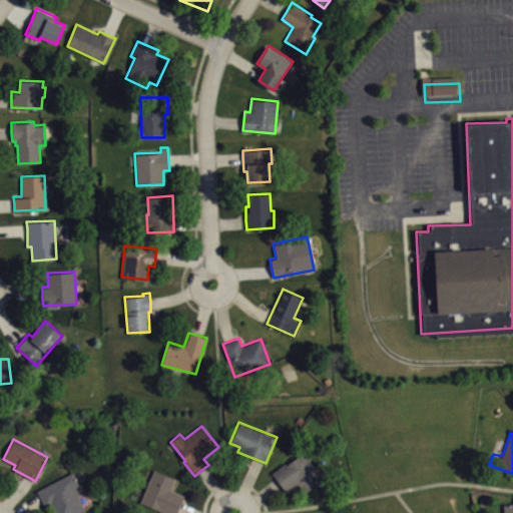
[(271,472),(279,482),(286,492),(297,483),(305,493),(323,479),(303,452),(286,465),(285,462),(271,472)]
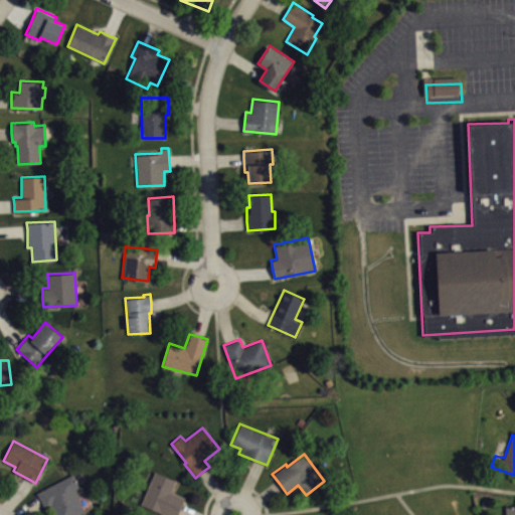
[(155,471),(141,503),(168,514),(176,514),(179,508),(184,497),(171,491),(174,483),(173,481),(173,479),(155,471)]
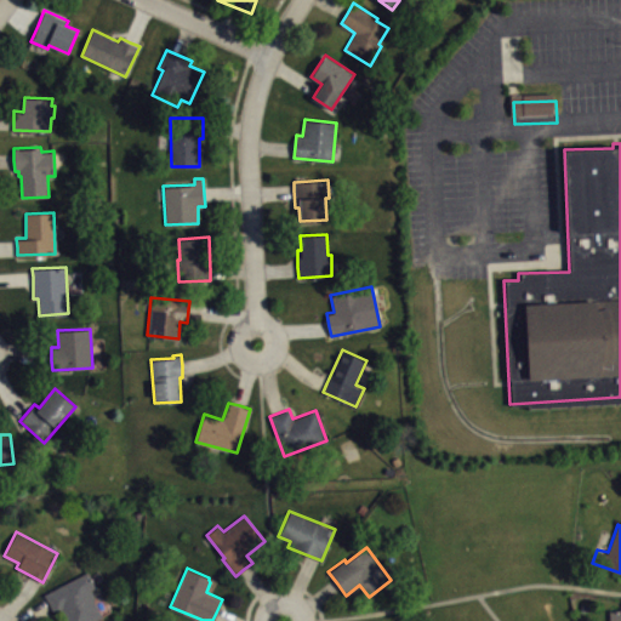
[(66,620),(61,610),(53,614),(49,604),(44,594),(87,570),(95,585),(90,588),(95,597),(92,598),(102,616),(92,620),(66,620)]
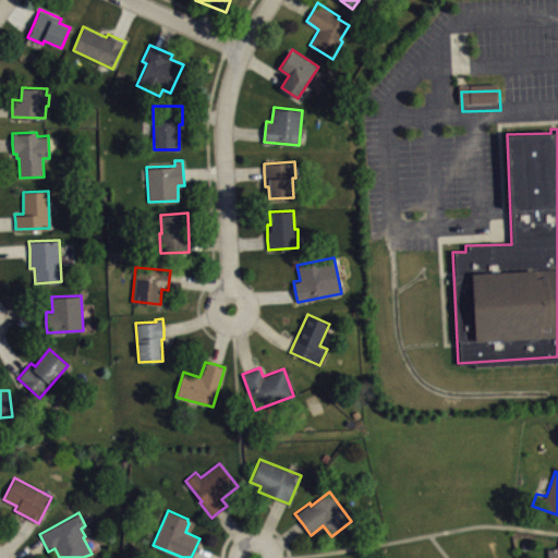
[(547,557),(547,547),(557,547),(557,545),(557,557),(547,557)]
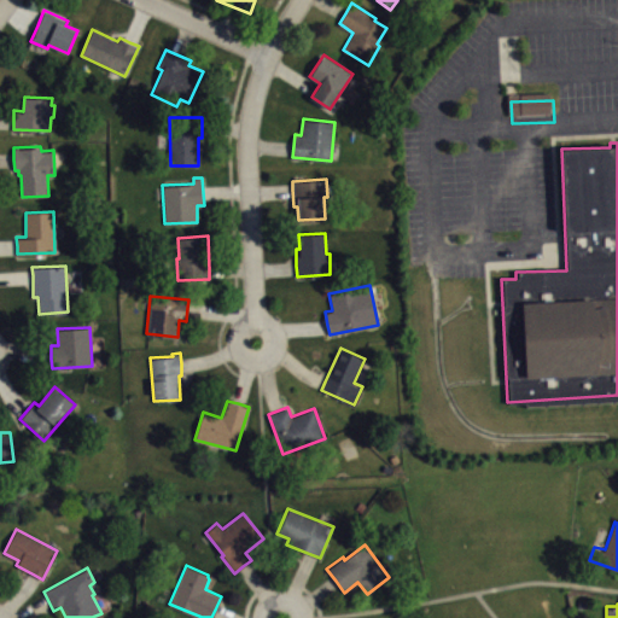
All buildings are outlined.
